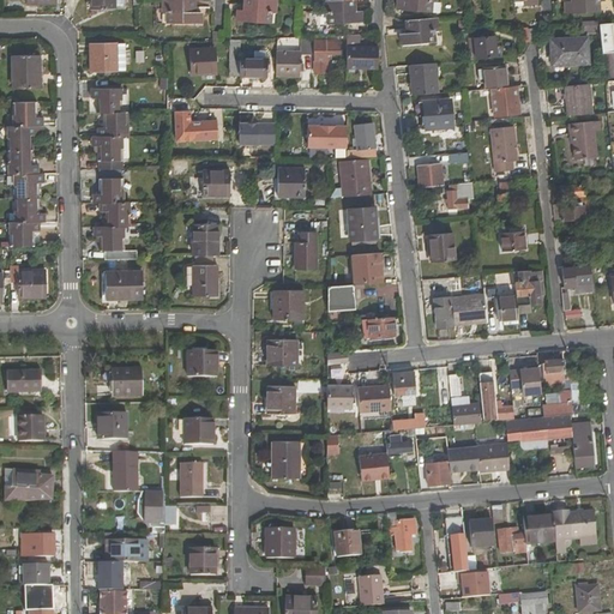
[(86,0),(86,10),(124,10),(122,0),(86,0)]
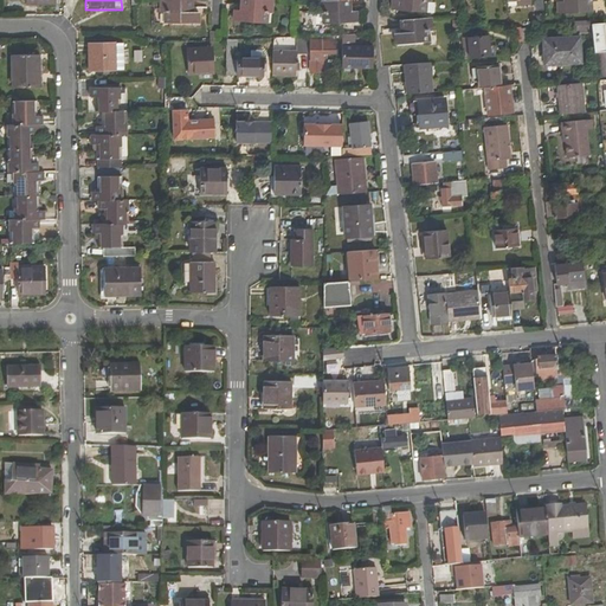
[(274,0),(266,0),(240,0),(240,11),(233,11),(232,21),(268,24),(269,14),(272,14),(274,0)]
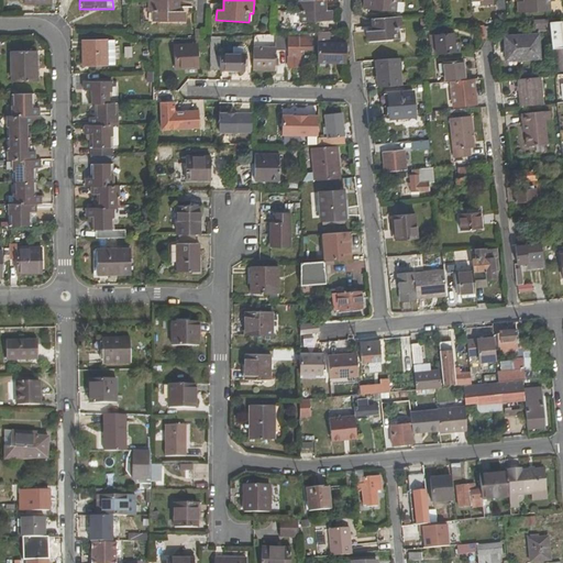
[(327,10),(326,0),(315,0),(301,1),(294,1),(294,12),(298,12),(298,22),(332,20),(331,10),(327,10)]
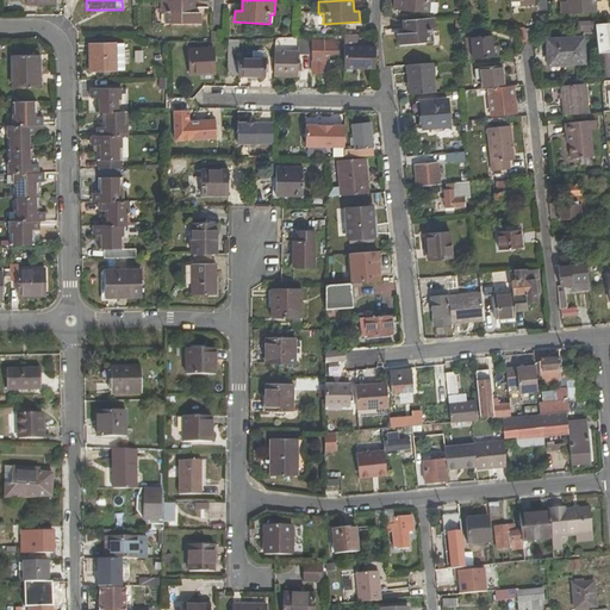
[(434,2),(434,0),(393,0),(393,10),(440,13),(441,4),(434,2)]
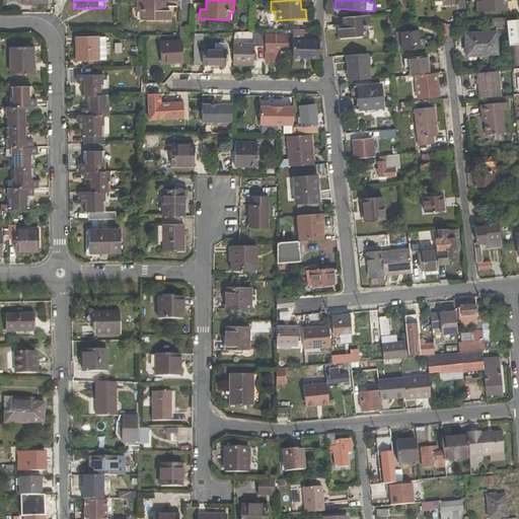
[(510,1),(510,0),(482,0),(482,1),(476,2),(476,11),(507,10),(507,1),(510,1)]
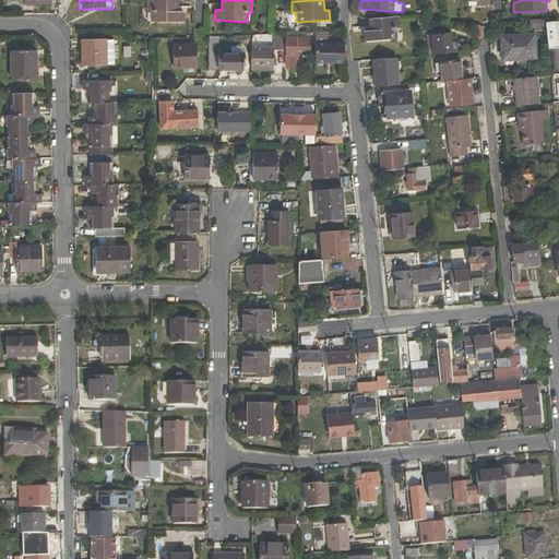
[(178,12),(178,1),(151,1),(146,1),(146,12),(151,12),(151,22),(183,22),(183,12),(178,12)]
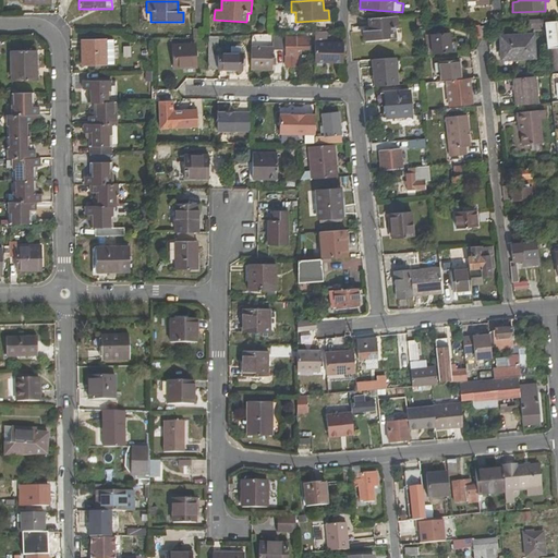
[(398,16),(366,19),(368,31),(362,32),(362,40),(397,38),(396,29),(399,28),(398,16)]
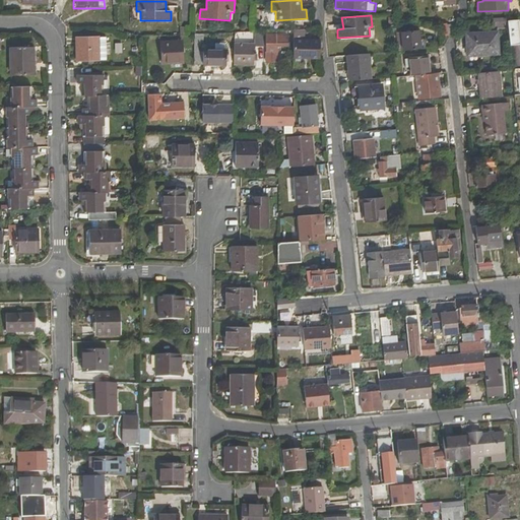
[(508,20),(510,46),(519,44),(519,42),(518,20),(508,20)]
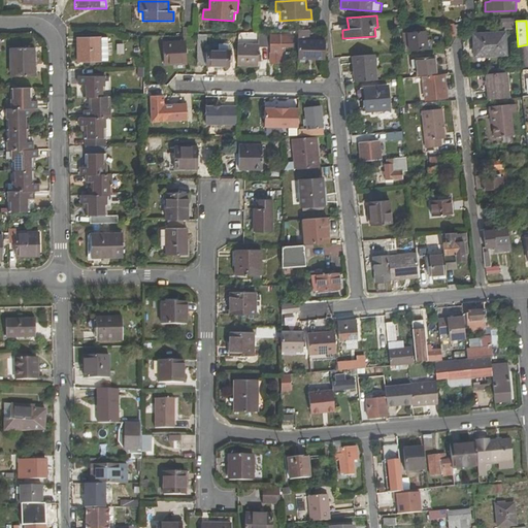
[(455,37),(454,24),(446,25),(447,38),(455,37)]
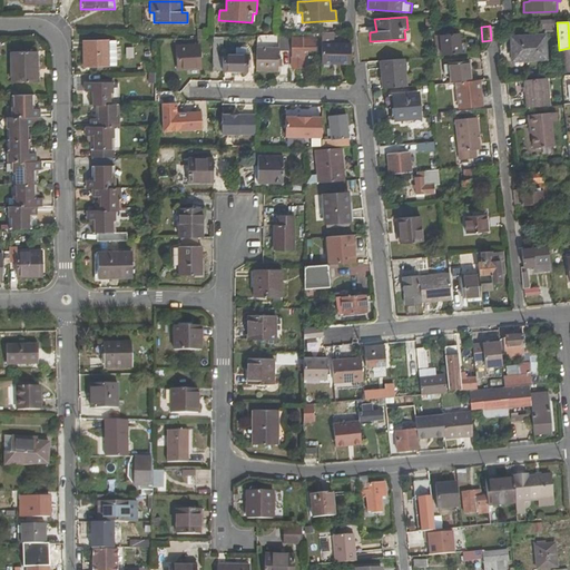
[(491,40),(492,40),(500,39),(499,26),(490,26),(491,40)]
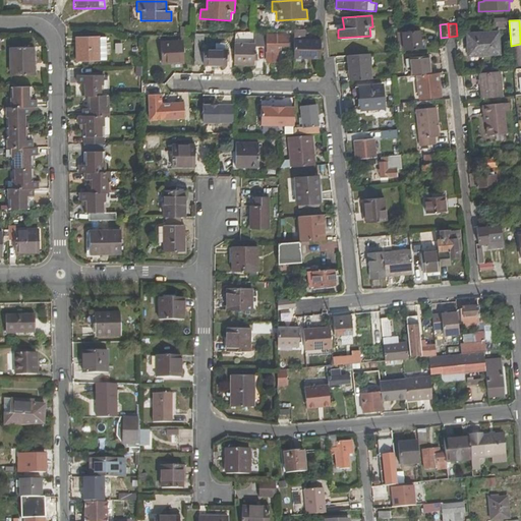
[(401,33),(403,51),(422,50),(420,31),(401,33)]
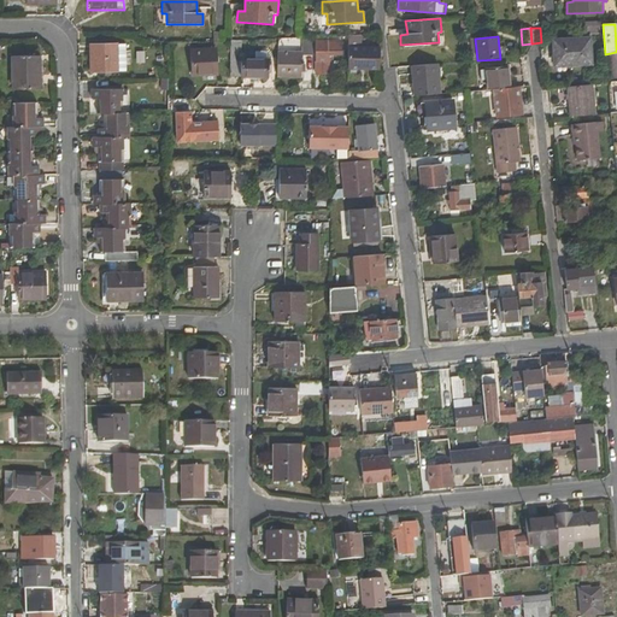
[(591,39),(552,40),(553,66),(592,65),(591,39)]
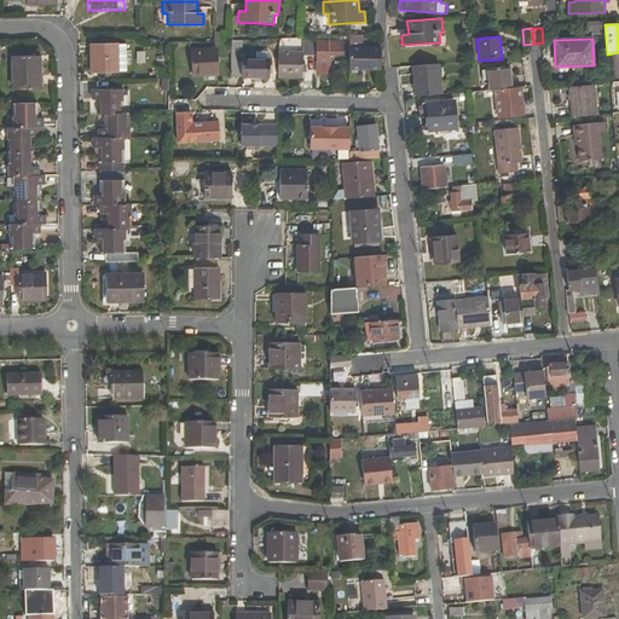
[(242,40),(231,41),(231,77),(242,79),(242,63),(242,40)]
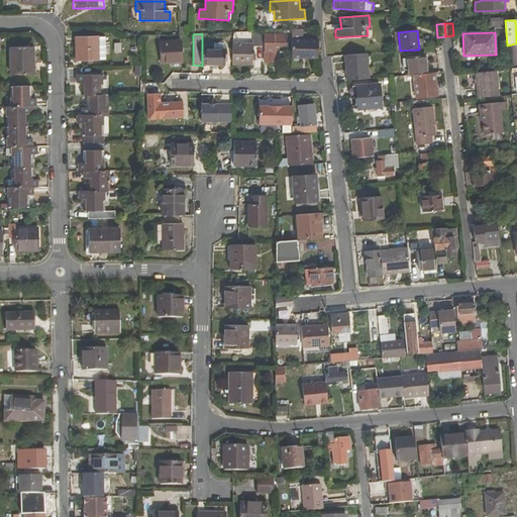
[(283,33),(264,33),(264,61),(275,62),(276,45),(283,46),(283,33)]
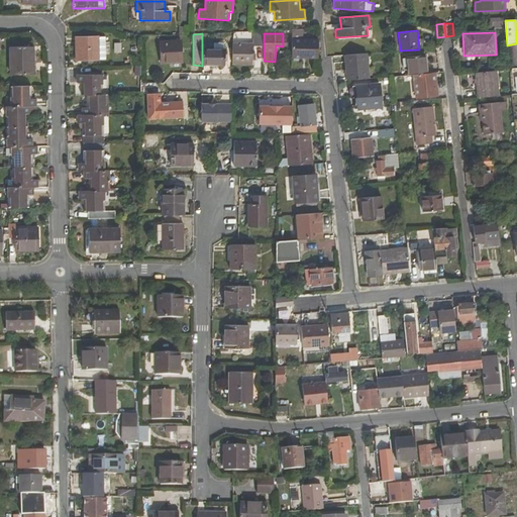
[(98,61),(97,39),(97,36),(75,37),(75,62),(98,61)]
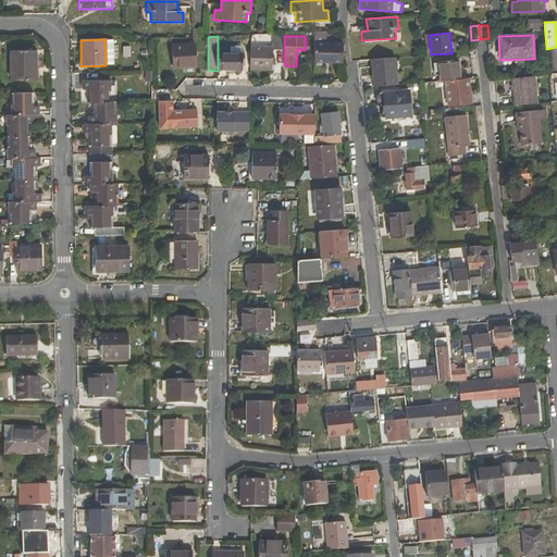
[(313,41),(313,62),(342,62),(342,42),(313,41)]
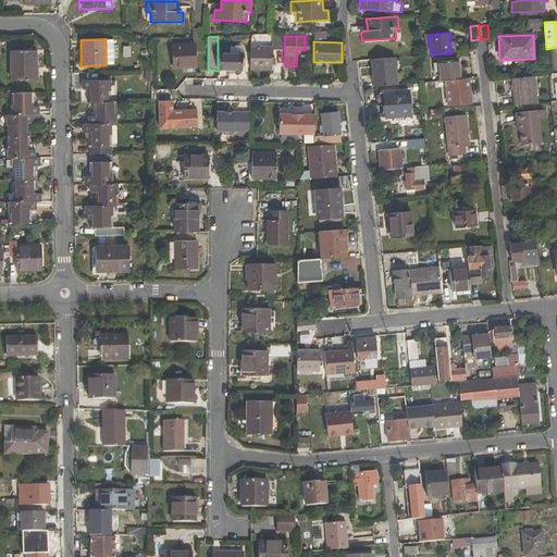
[(195,70),(196,46),(173,45),(173,70),(195,70)]
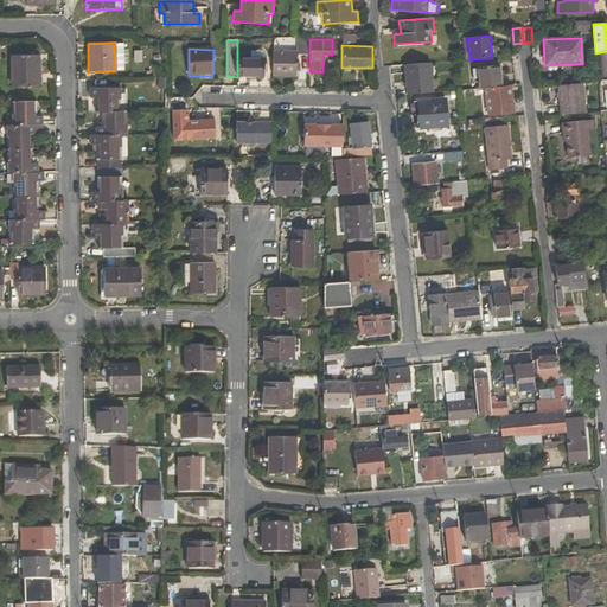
[(296,52),(274,51),(273,77),(296,77),(296,52)]
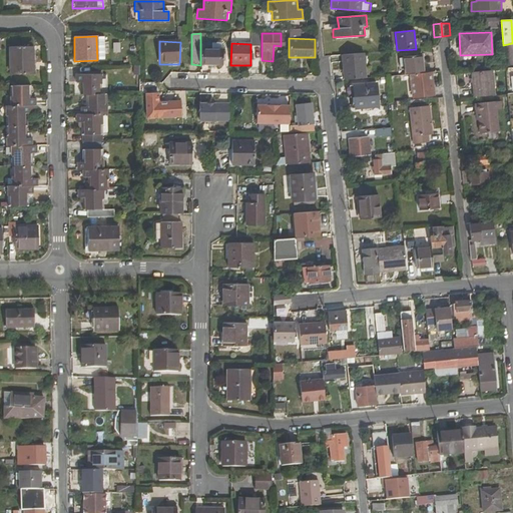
[(33,48),(10,48),(11,74),(34,74),(33,48)]
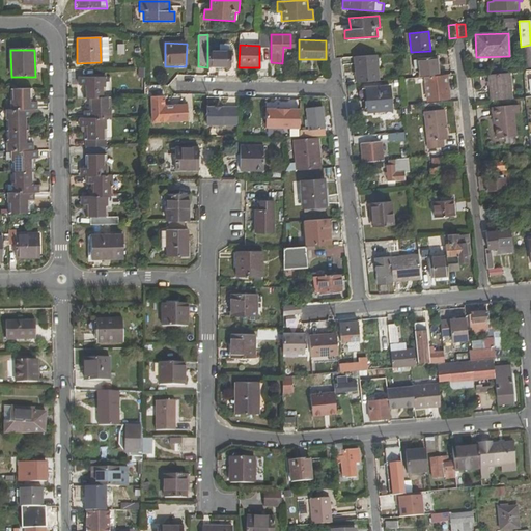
[(207,54),(207,67),(230,67),(231,55),(207,54)]
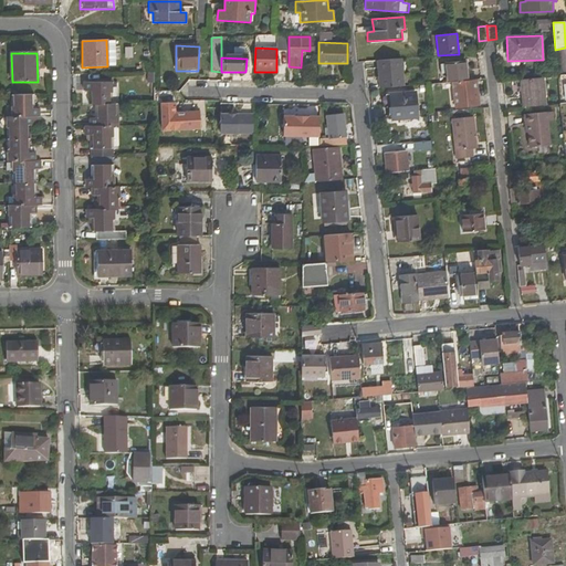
[(378,61),(380,90),(404,87),(401,59),(392,60),(378,61)]
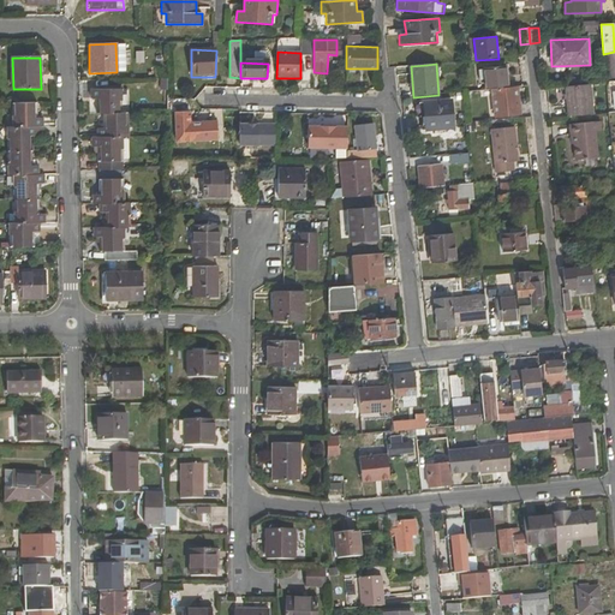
[(485,71),(487,89),(491,89),(508,88),(507,70),(485,71)]
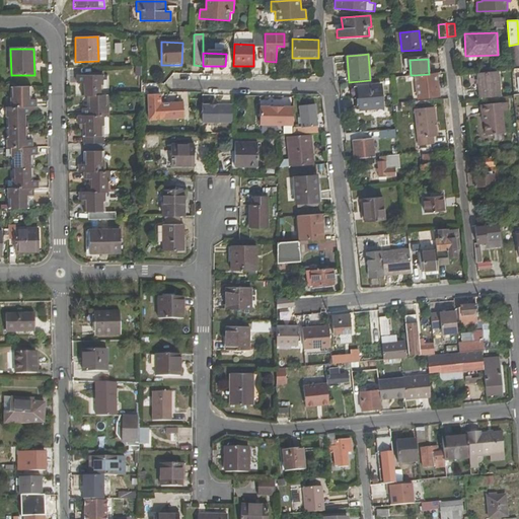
[(479,98),(501,96),(498,72),(476,73),(479,98)]
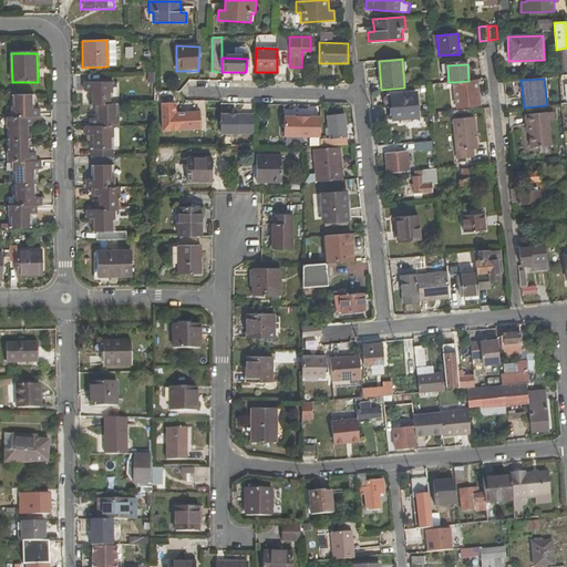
[(468,81),(453,82),(456,107),(480,105),(477,80),(468,81)]
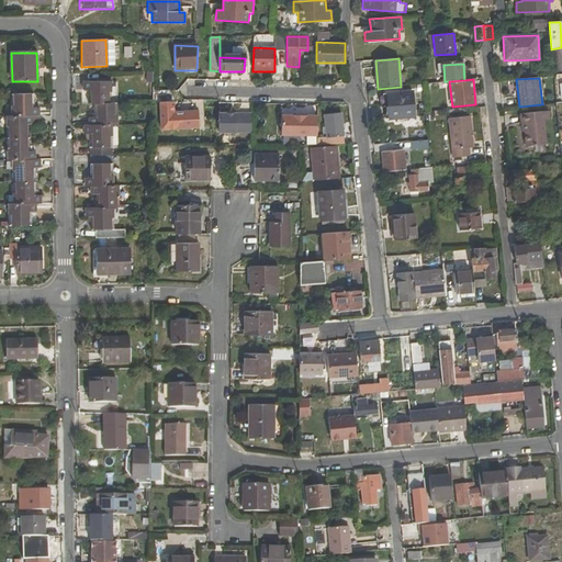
[(89,91),(90,103),(96,103),(111,103),(110,82),(81,82),(82,91),(89,91)]
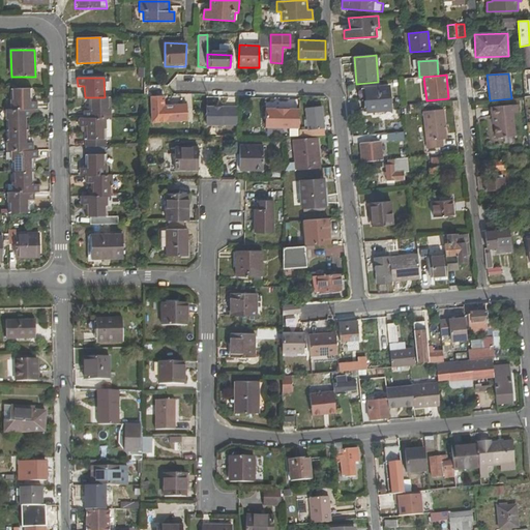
[(391,111),(389,86),(364,87),(366,113),(391,111)]
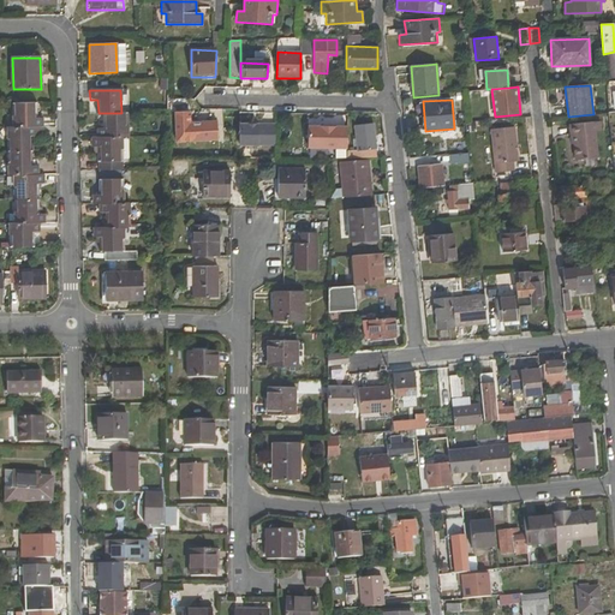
[(34,105),(12,105),(12,129),(40,127),(40,120),(35,120),(34,105)]
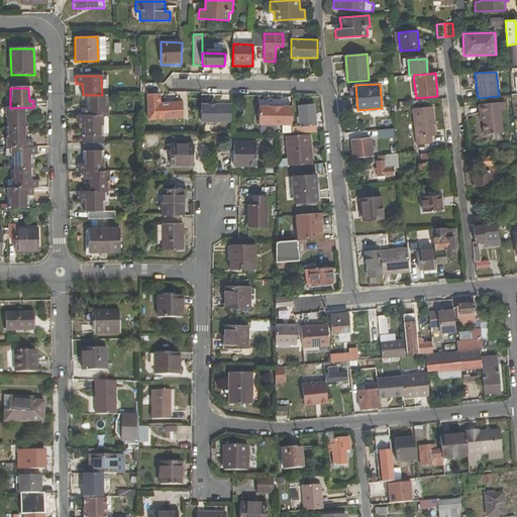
[(158,104),(158,94),(145,94),(145,119),(182,119),(182,104),(158,104)]
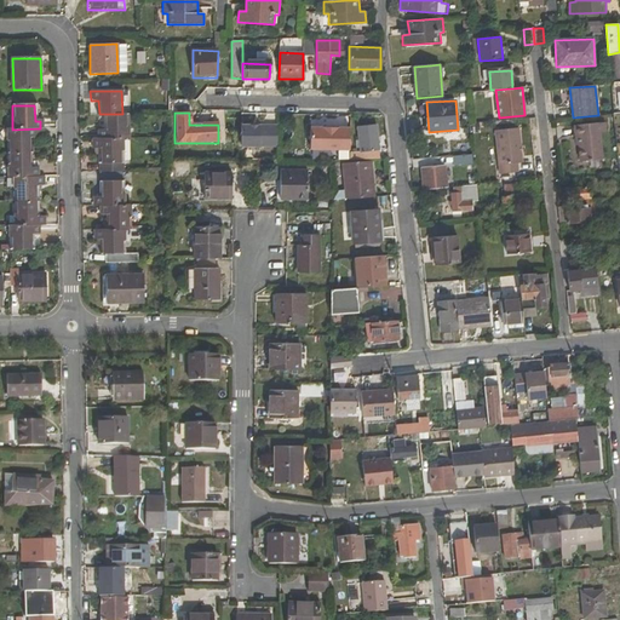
[(122,114),(105,114),(104,130),(99,130),(99,138),(122,138),(130,138),(130,114),(122,114)]
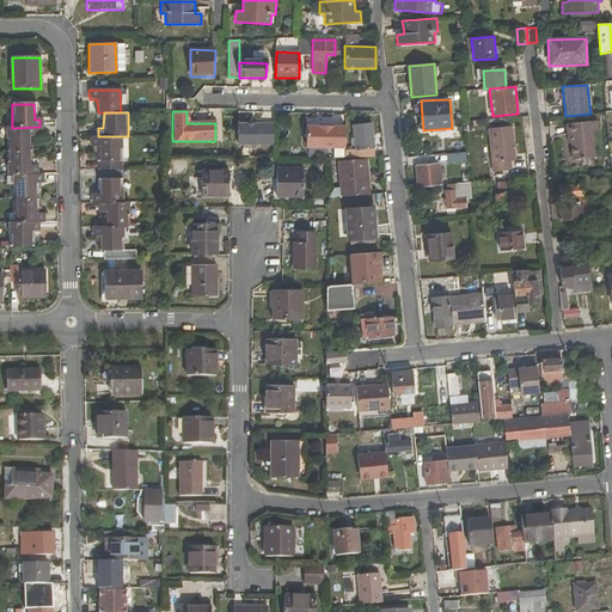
[(238,120),(238,132),(238,140),(275,140),(275,121),(238,120)]
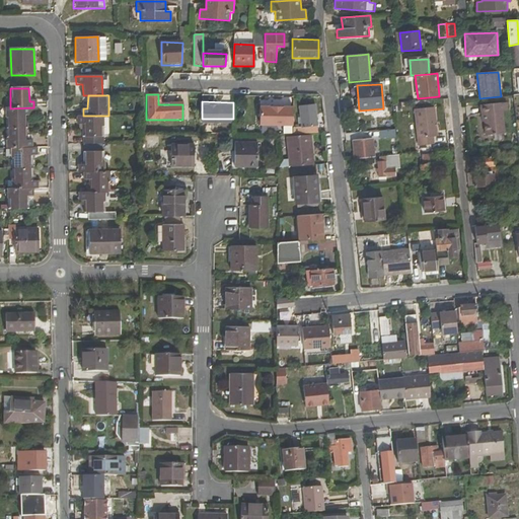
[(485,123),(503,122),(502,110),(502,102),(484,104),(485,121),(485,123)]
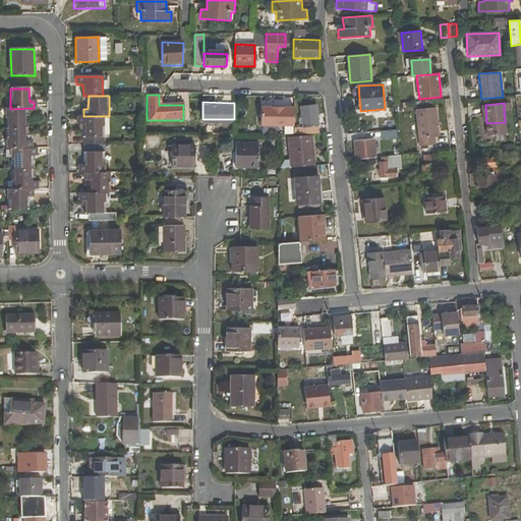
[(293,124),(293,105),(261,105),(259,124),(293,124)]
